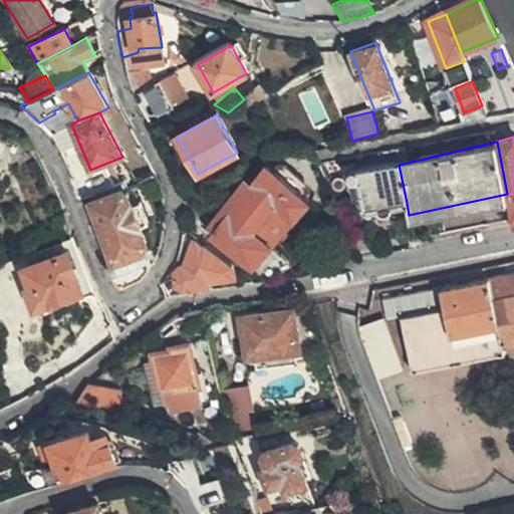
[(407,203),(399,165),(399,162),(355,170),(351,171),(350,173),(350,176),(351,180),(352,180),(358,181),(364,209),(407,203)]
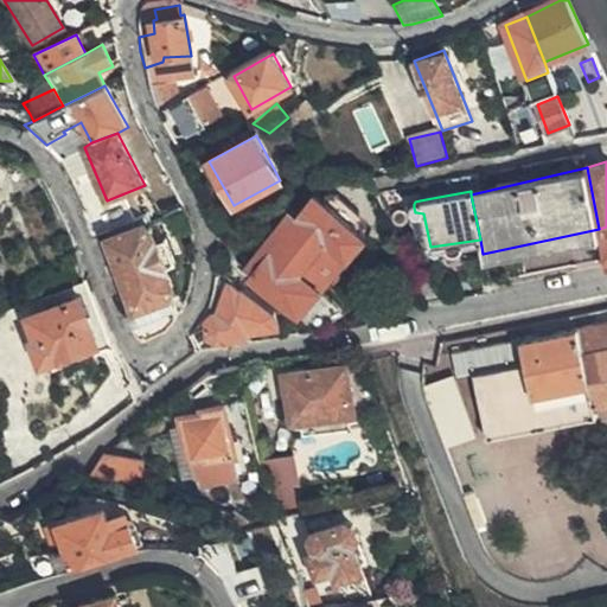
[(275,295),(317,332),(346,313),(323,289),(365,237),(315,197),(299,213),(251,273),(251,278),(275,295)]
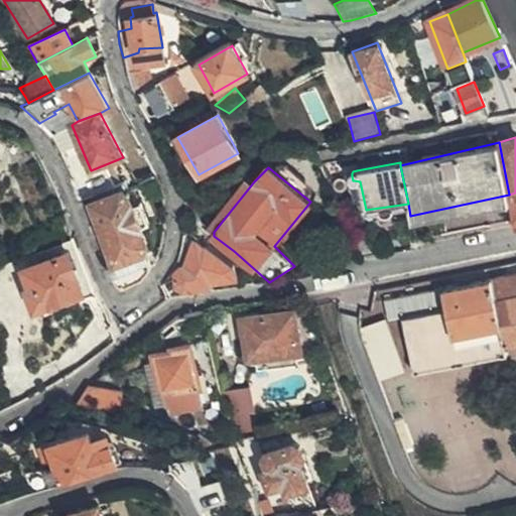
[(214,232),(254,181),(248,176),(209,228),(214,232)]
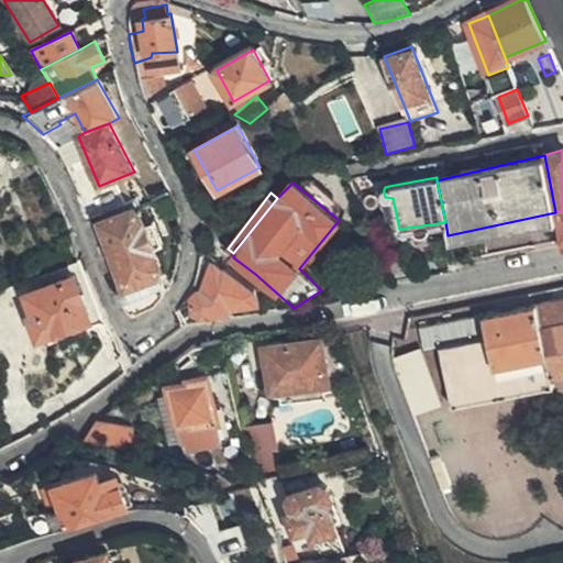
[(227,194),(207,203),(216,220),(235,210),(227,194)]
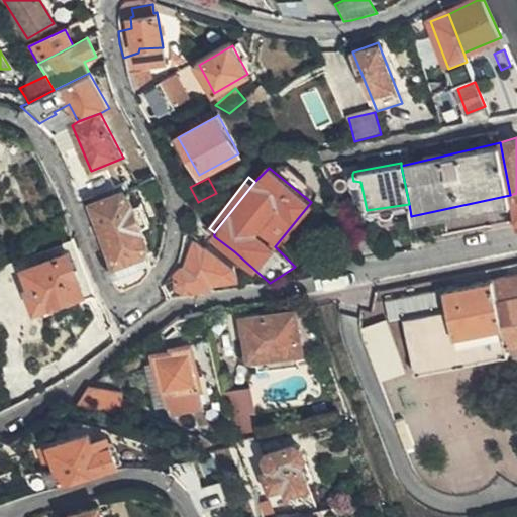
[(117,266),(109,269),(112,277),(124,289),(141,281),(146,277),(153,266),(147,249),(148,241),(143,227),(134,205),(130,196),(121,193),(94,204),(117,266)]
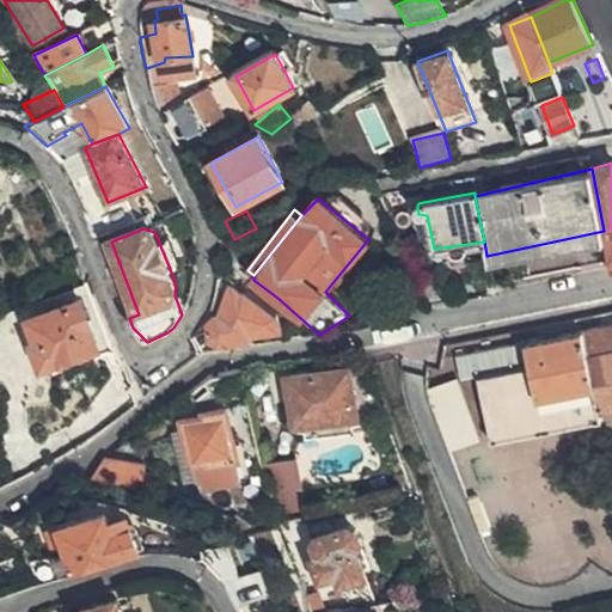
[(159,243),(170,269),(177,265),(169,242),(159,243)]
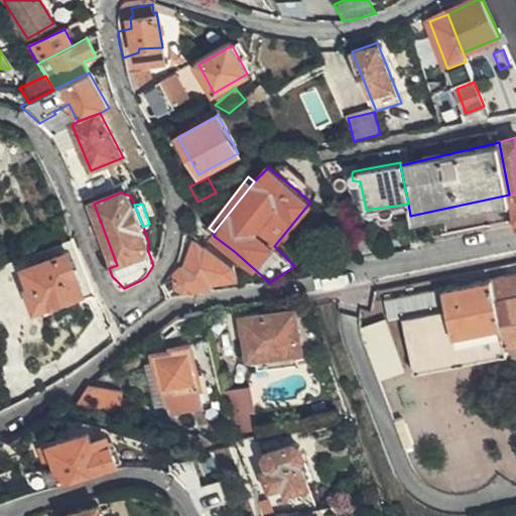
[(364,229),(350,236),(362,258),(376,255),(364,229)]
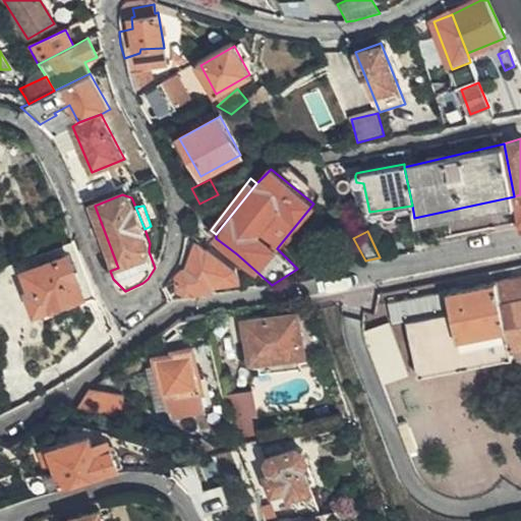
[(84,306),(99,300),(73,241),(62,246),(65,254),(70,251),(87,292),(79,294),(84,306)]
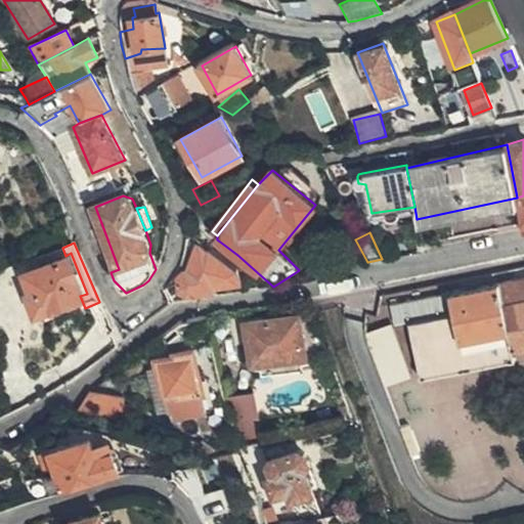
[(239,276),(198,248),(190,272),(188,273),(186,272),(180,279),(180,293),(187,296),(212,292),(216,287),(238,282),(239,276)]
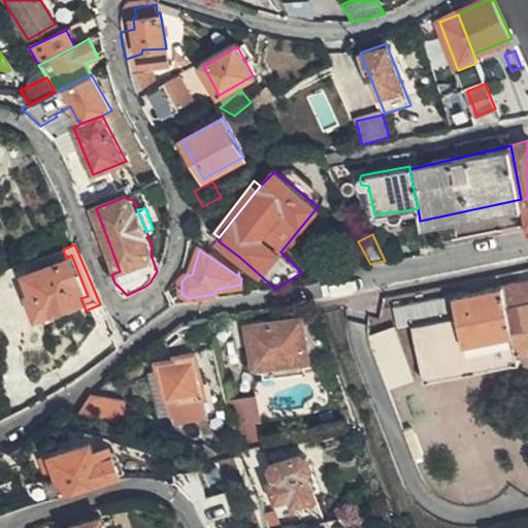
[(36,317),(80,298),(88,296),(71,255),(66,258),(26,274),(32,294),(28,296),(36,317)]
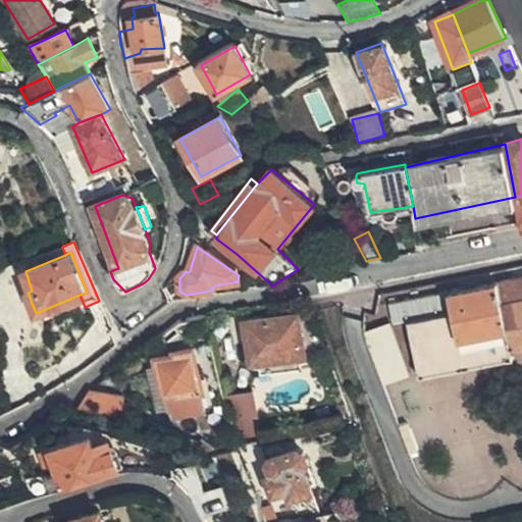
[(521,276),(513,278),(387,305),(392,324),(406,321),(418,377),(521,357),(521,276)]
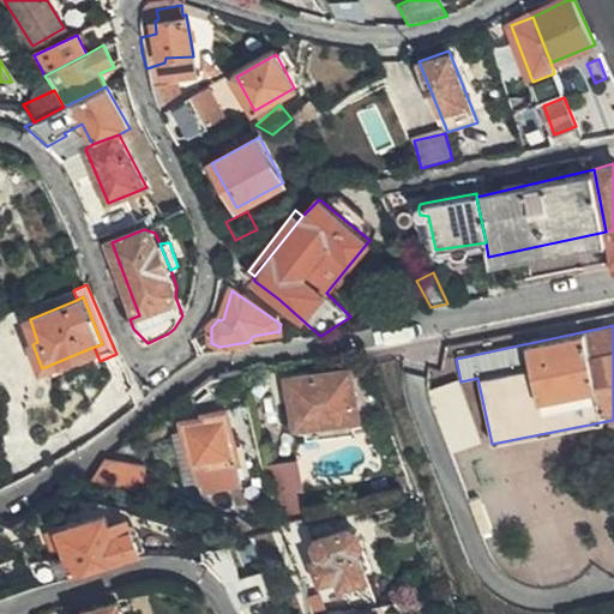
[(359,415),(349,369),(289,378),(296,426),(359,415)]
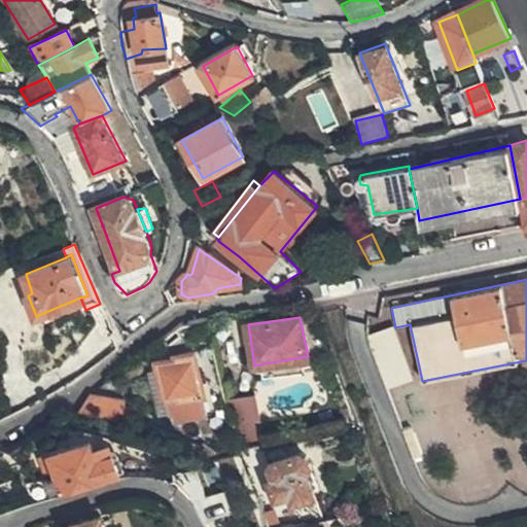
[(392,326),(367,335),(387,388),(412,379),(392,326)]
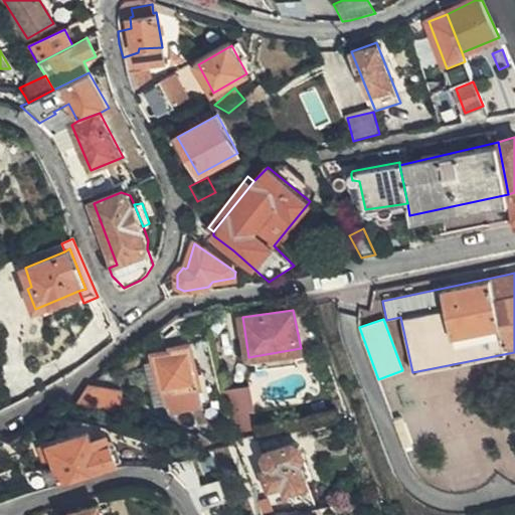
[(197,382),(188,343),(170,347),(171,350),(154,354),(166,417),(192,412),(189,392),(192,390),(191,384),(197,382)]
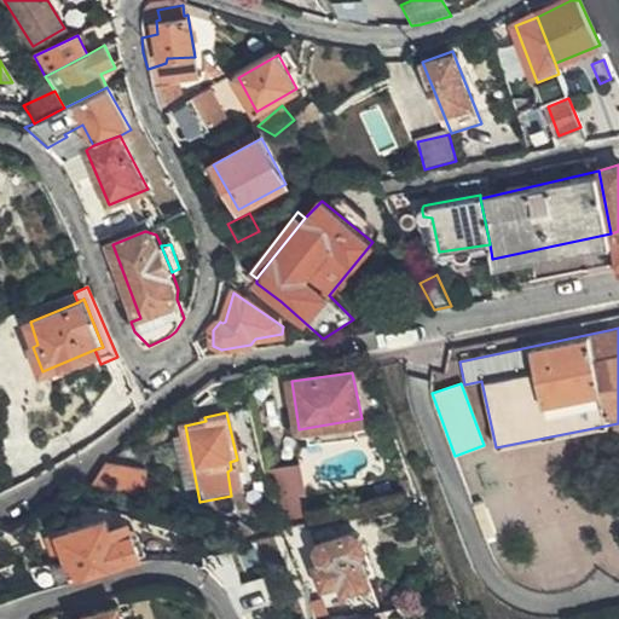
[(283,518),(306,516),(301,466),(279,467),(283,518)]
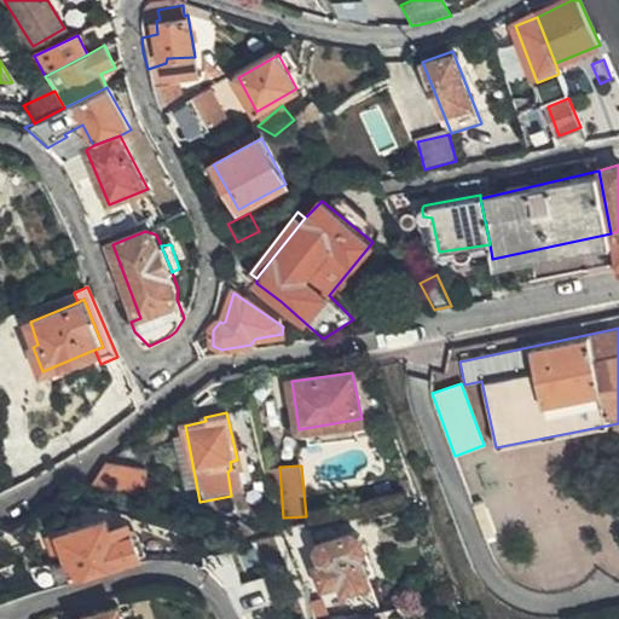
[(94,491),(144,497),(146,474),(106,469),(93,490),(94,491)]
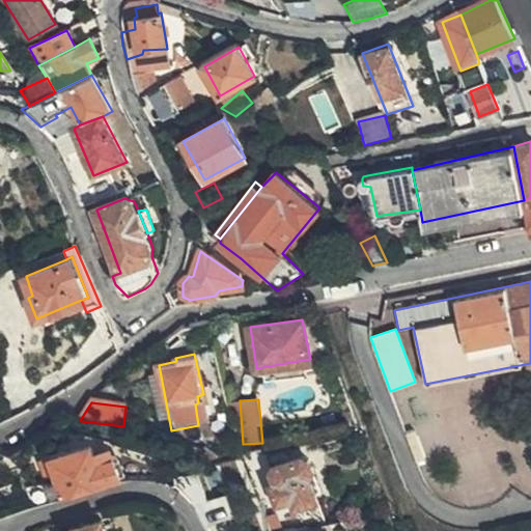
[(63,496),(121,478),(111,446),(96,451),(93,444),(40,460),(46,478),(56,477),(63,496)]
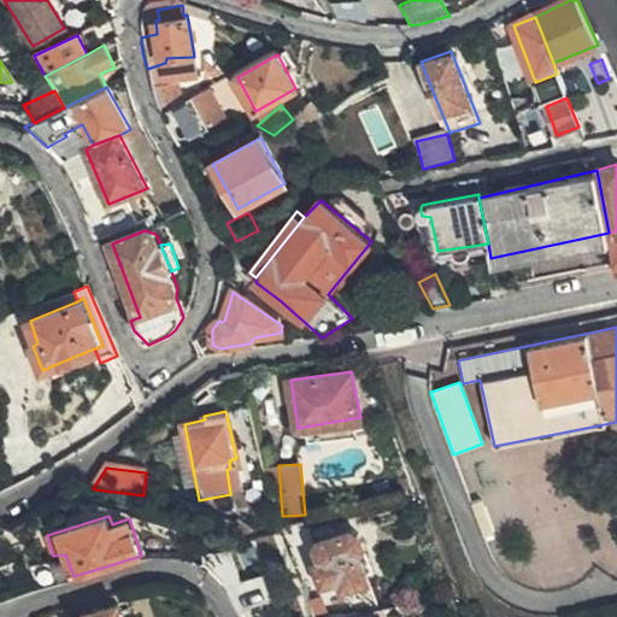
[(364,551),(364,548),(360,538),(357,535),(352,535),(321,544),(316,550),(319,560),(323,564),(313,568),(322,586),(339,581),(342,589),(368,580),(359,554),(364,551)]
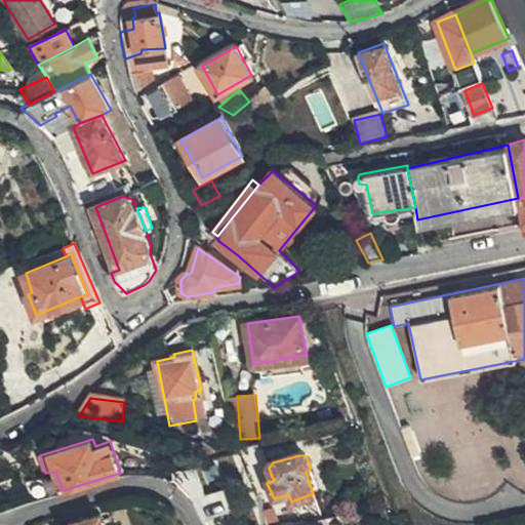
[(101,514),(68,524),(112,524),(110,517),(103,519),(101,514)]
